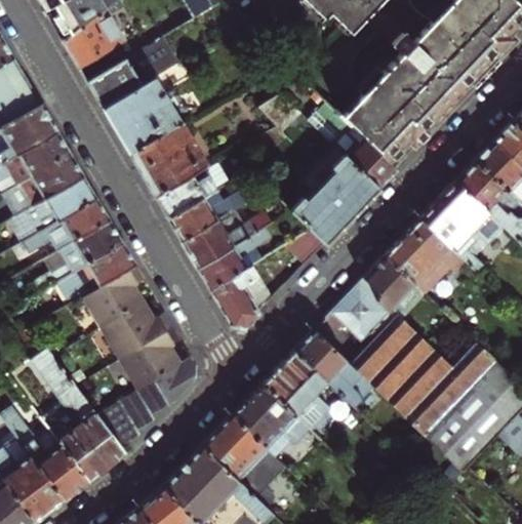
[(40,0),(46,10),(55,4),(63,15),(72,30),(74,33),(111,0),(40,0)]
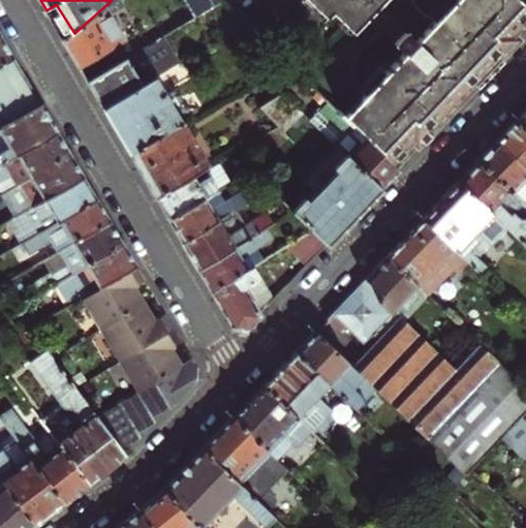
[(126,5),(123,0),(112,0),(74,33),(65,41),(73,55),(82,68),(128,40),(113,14),(126,5)]
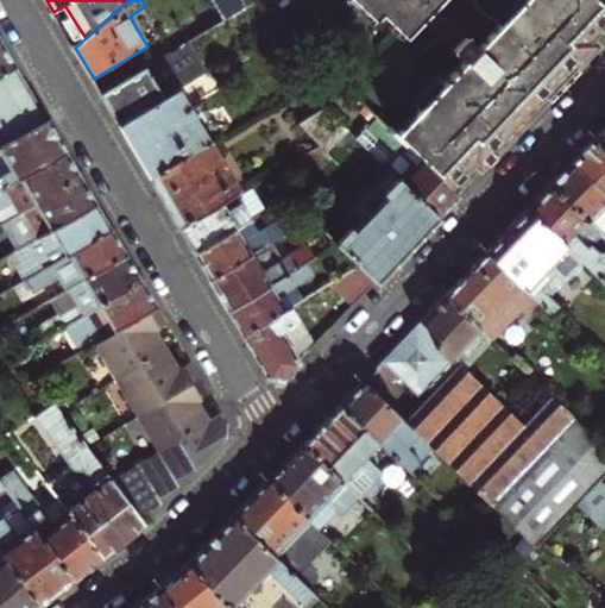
[(256,0),(214,0),(227,20),(257,1),(256,0)]
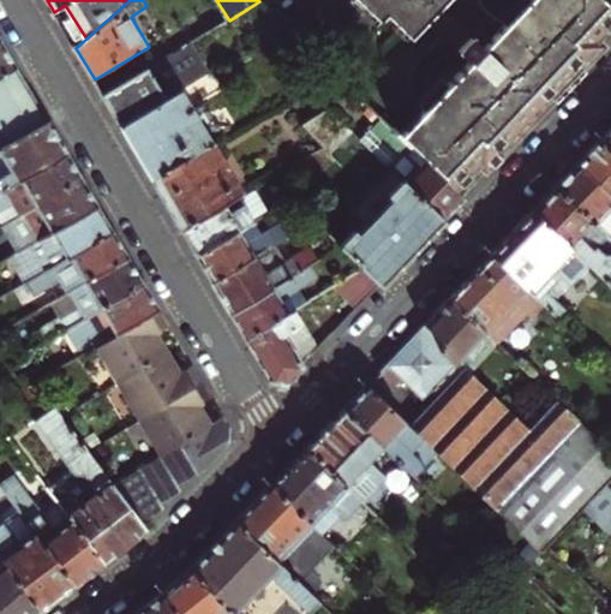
[(424,114),(478,165),(485,171),(492,171),(509,154),(510,147),(552,102),(558,102),(569,91),(581,78),(580,73),(606,46),(598,37),(606,29),(610,33),(610,6),(604,0),(531,0),(496,37),(456,0),(357,0),(381,22),(387,15),(412,37),(427,22),(471,64),(424,114)]
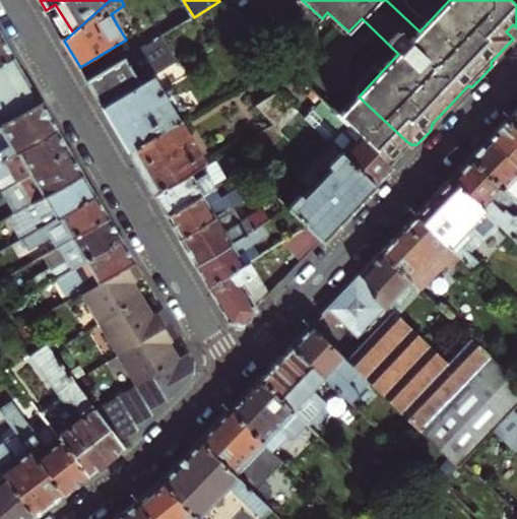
[(71,29),(62,15),(56,18),(65,34),(71,29)]
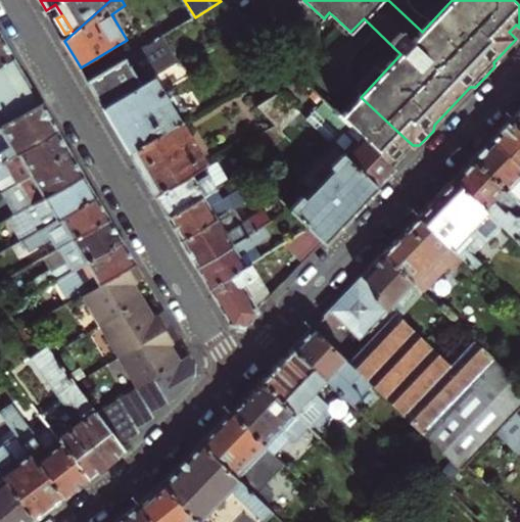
[(8,47),(2,36),(0,37),(0,66),(15,58),(8,47)]
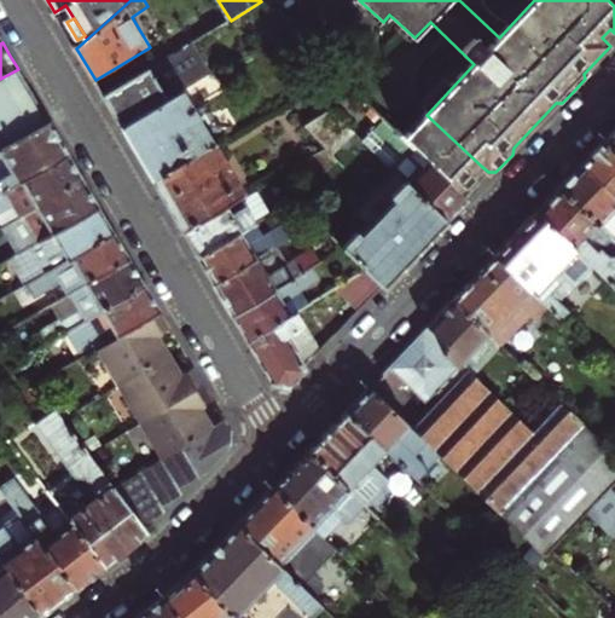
[(198,55),(192,44),(104,96),(112,110),(123,130),(184,92),(175,79),(184,74),(179,65),(198,55)]
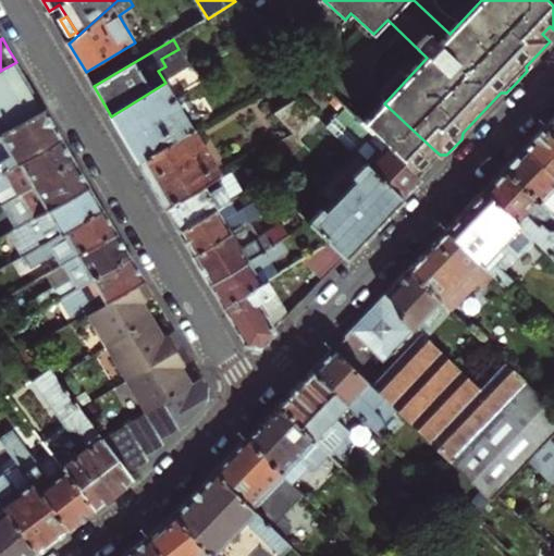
[(325,69),(331,63),(322,56),(309,69),(317,76),(324,68),(325,69)]
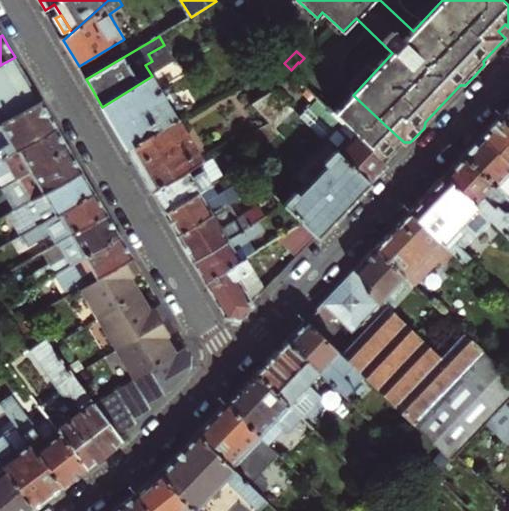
[(27,77),(15,57),(0,65),(0,125),(41,101),(27,77)]
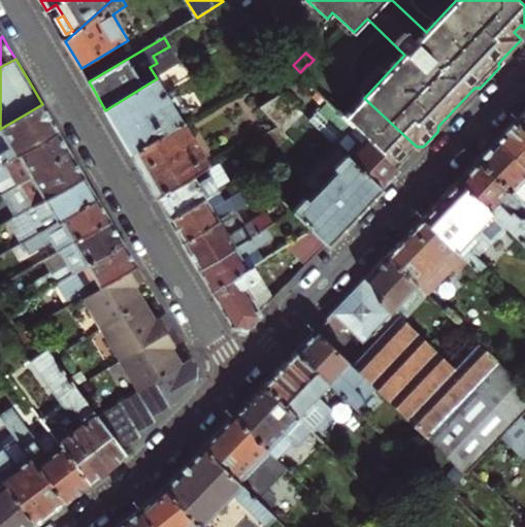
[(195,77),(186,61),(157,78),(167,95),(195,77)]
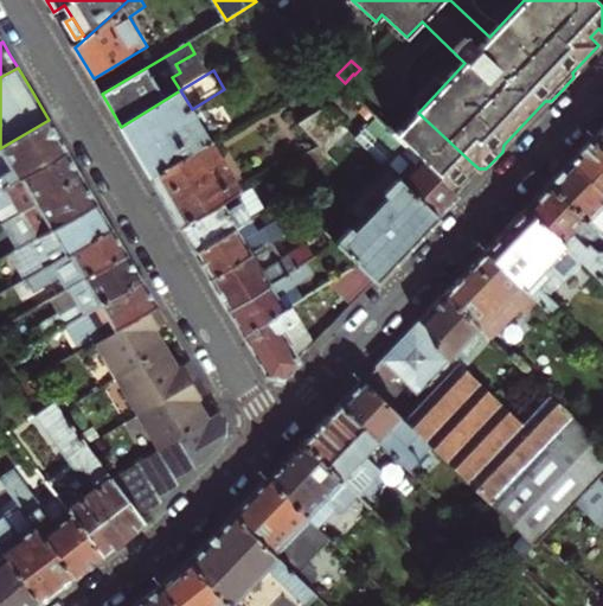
[(180,90),(121,127),(134,147),(151,177),(212,141),(223,135),(213,120),(203,127),(192,109),(180,90)]
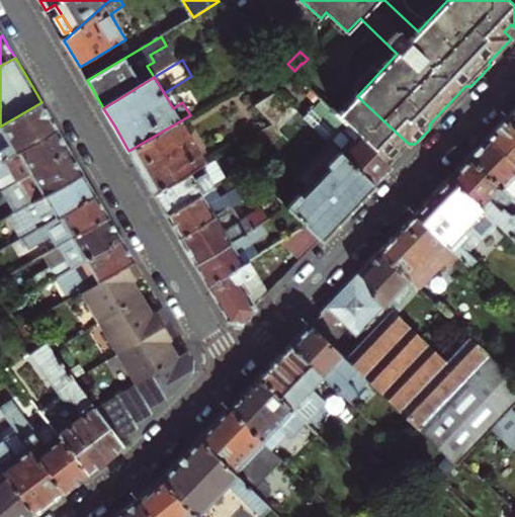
[(278,94),(257,107),(275,125),(281,131),(297,113),(278,94)]
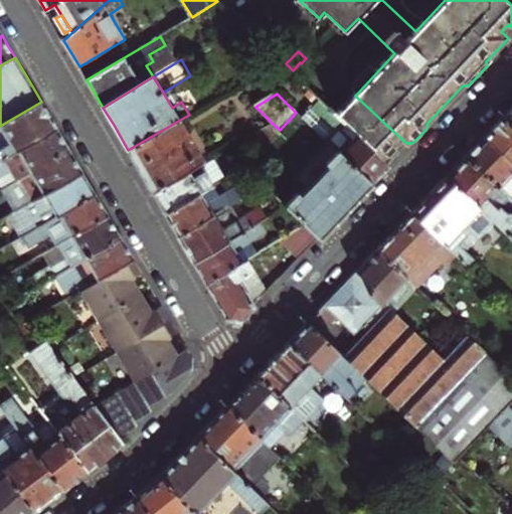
[(336,115),(381,158),(384,155),(388,158),(398,148),(394,144),(400,138),(355,96),(336,115)]
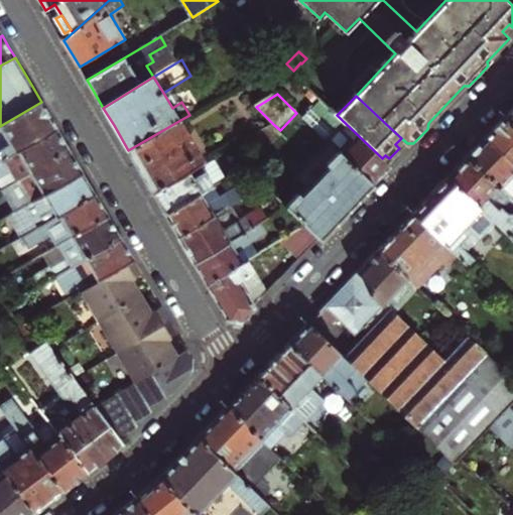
[(343,156),(373,185),(382,175),(391,167),(382,158),(337,115),(319,99),(302,118),(343,156)]
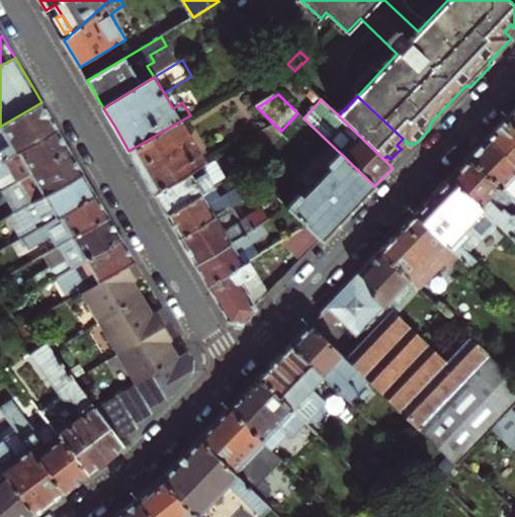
[(0,126),(0,164),(58,131),(50,115),(41,102),(0,126)]
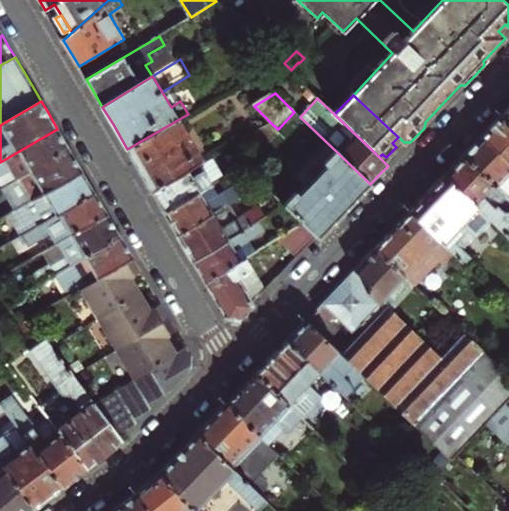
[(482,137),(508,162),(508,124),(501,117),(494,125),(482,137)]
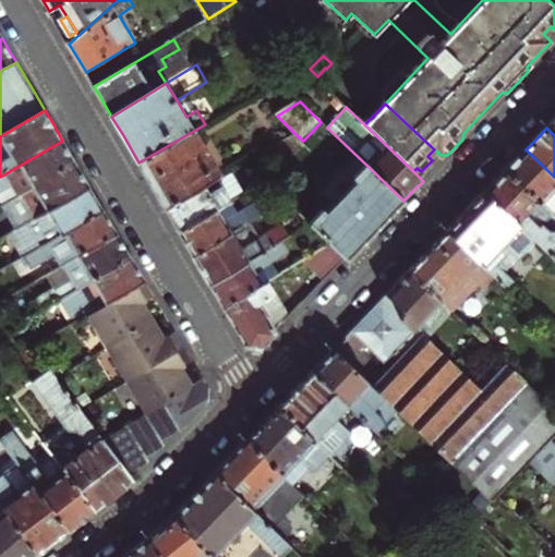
[(195,130),(139,162),(155,190),(166,208),(204,188),(218,180),(222,177),(195,130)]
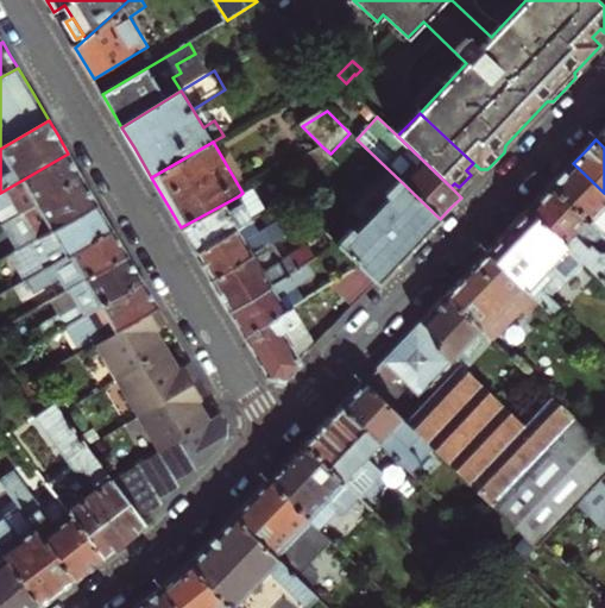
[(341,164),(331,154),(323,148),(297,162),(315,185),(320,187),(341,164)]
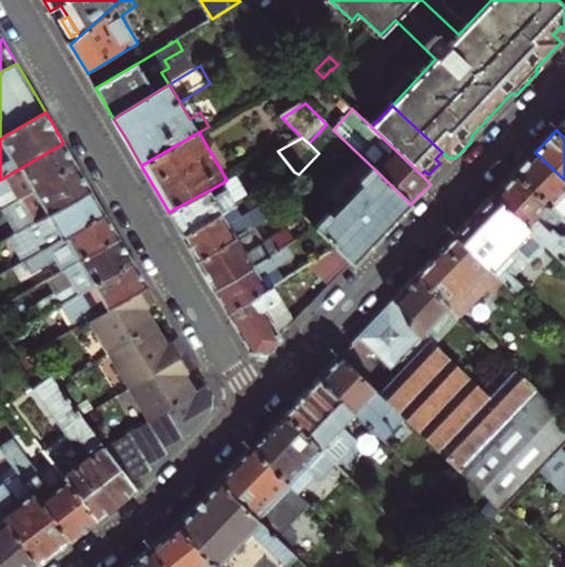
[(70,153),(63,143),(0,180),(0,200),(6,209),(78,166),(70,153)]
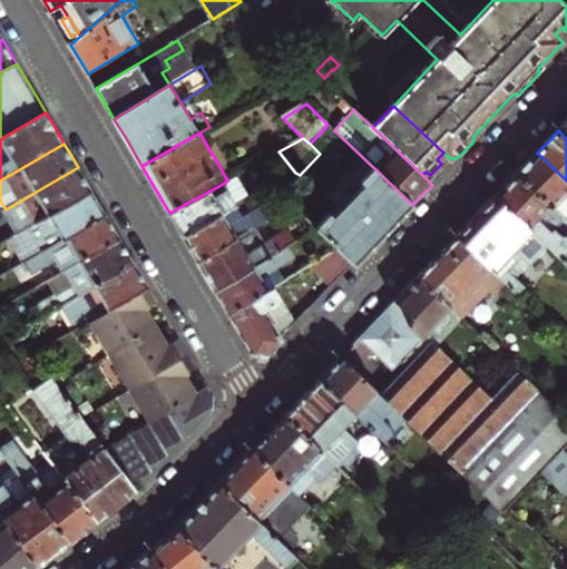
[(517,175),(565,219),(566,221),(566,180),(537,153),(528,163),(517,175)]
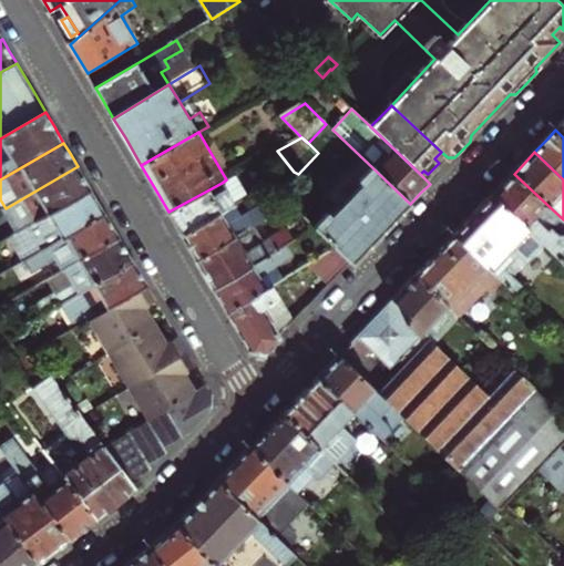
[(84,177),(78,166),(6,208),(20,233),(92,191),(84,177)]
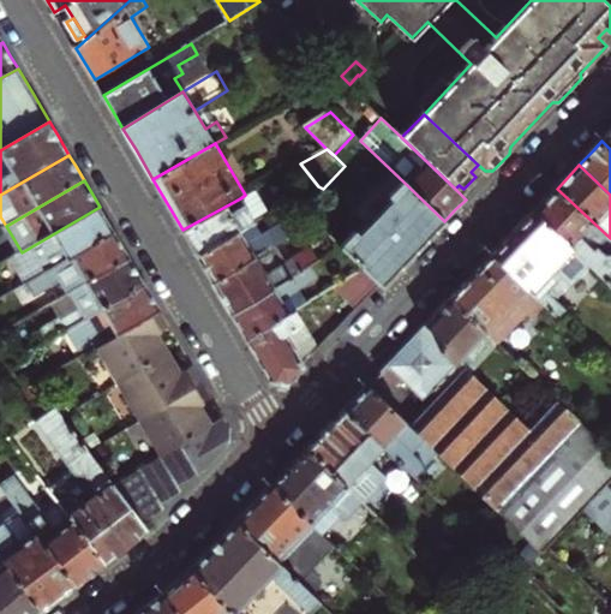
[(365,270),(382,286),(408,258),(444,221),(408,186),(385,210),(377,203),(373,208),(382,215),(346,251),(365,270)]
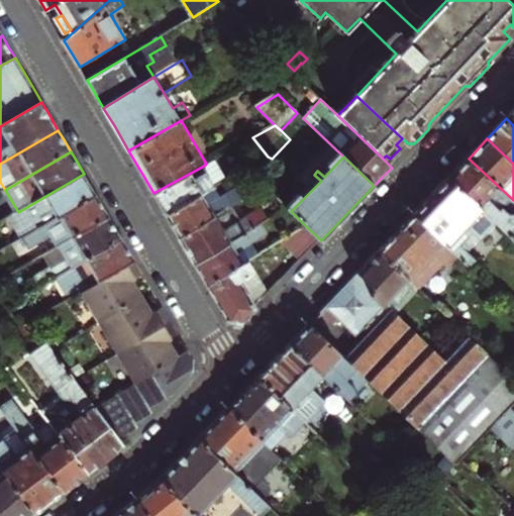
[(449,179),(497,224),(513,239),(513,215),(508,214),(503,210),(512,199),(469,159),(458,169),(449,179)]
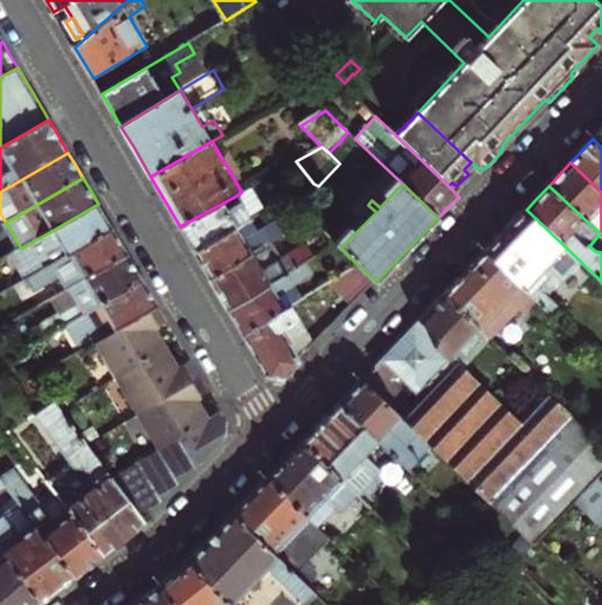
[(325,204),(308,187),(290,198),(311,219),(325,204)]
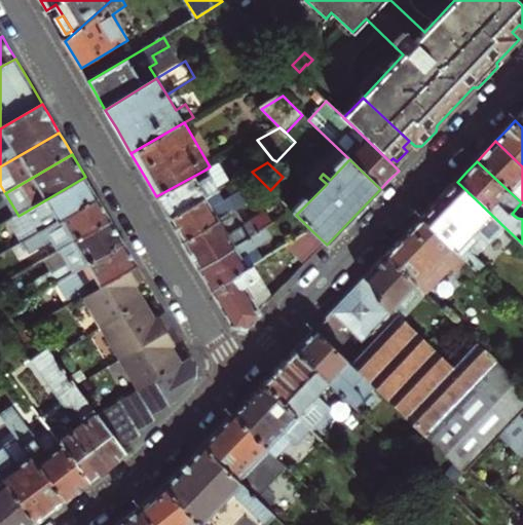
[(197,184),(210,177),(206,170),(192,177),(197,184)]
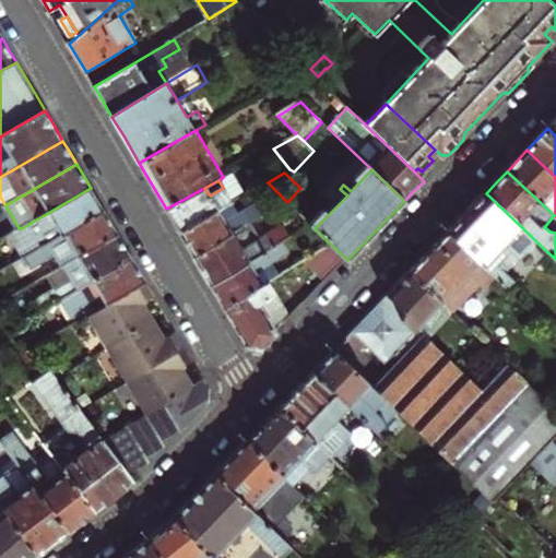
[(20,229),(8,237),(21,260),(25,258),(104,211),(96,199),(91,188),(20,229)]
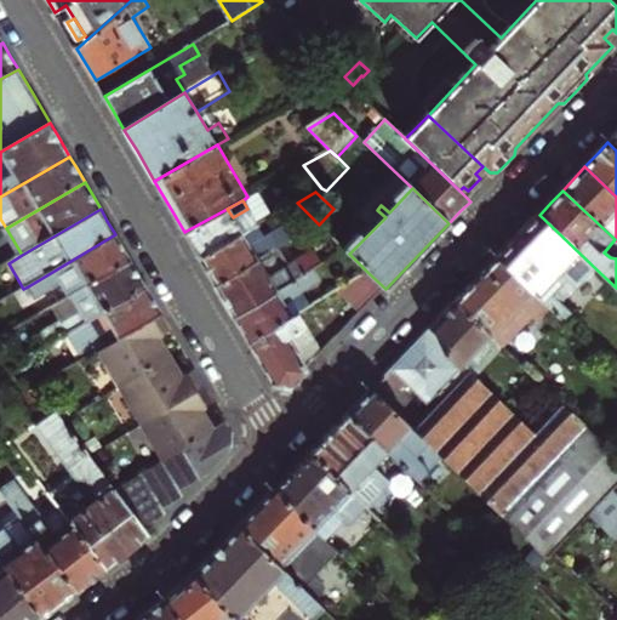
[(233,217),(227,209),(184,232),(193,246),(201,259),(257,226),(247,209),(233,217)]
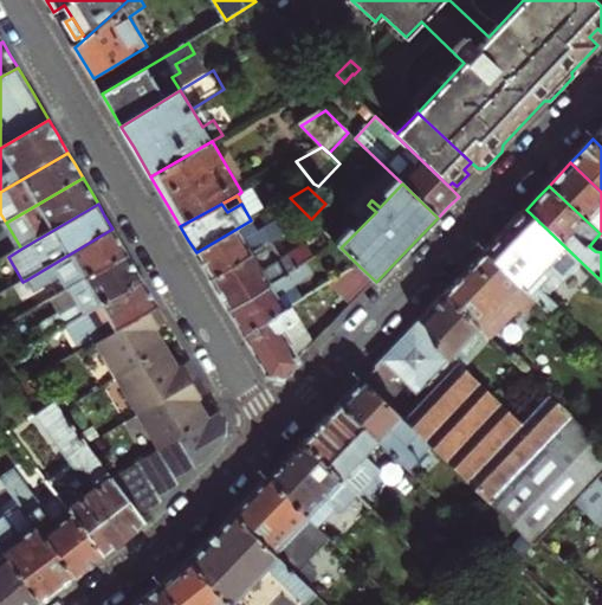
[(485,252),(536,301),(556,319),(563,310),(548,297),(539,289),(554,274),(563,282),(582,263),(526,210),(509,227),(485,252)]
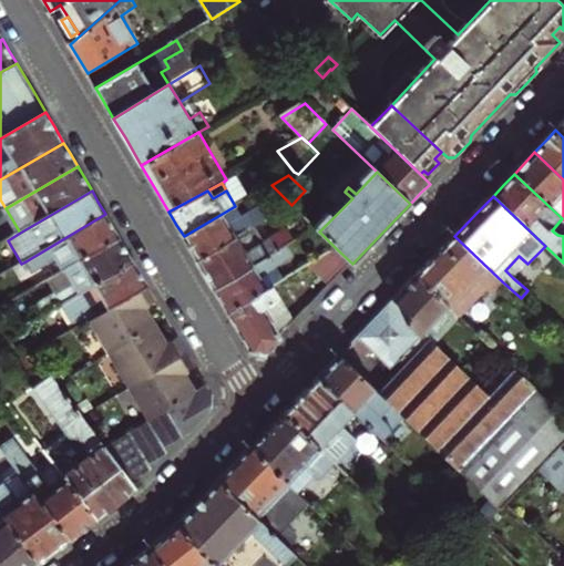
[(243,218),(235,206),(184,236),(190,247),(197,260),(256,226),(267,219),(260,208),(243,218)]
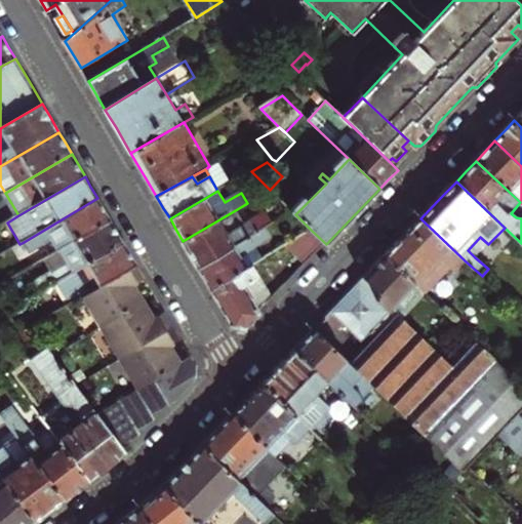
[(97,198),(24,242),(30,253),(46,244),(52,255),(111,220),(105,211),(97,198)]
